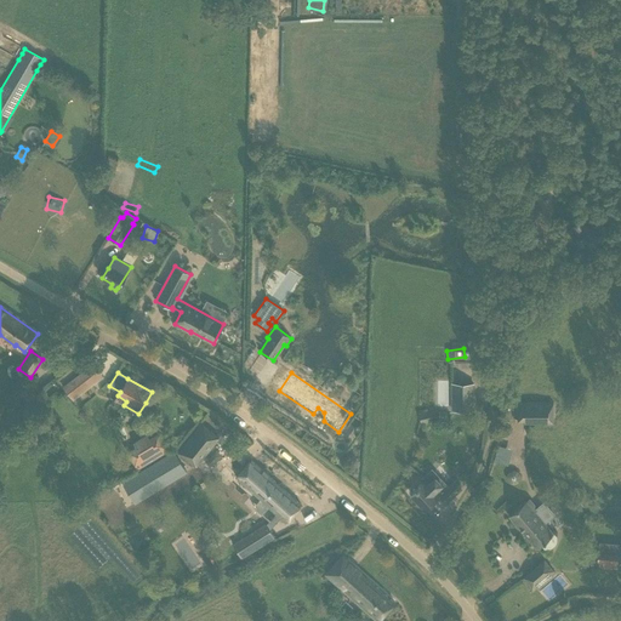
[(63,388),(72,400),(91,386),(81,374),(63,388)]
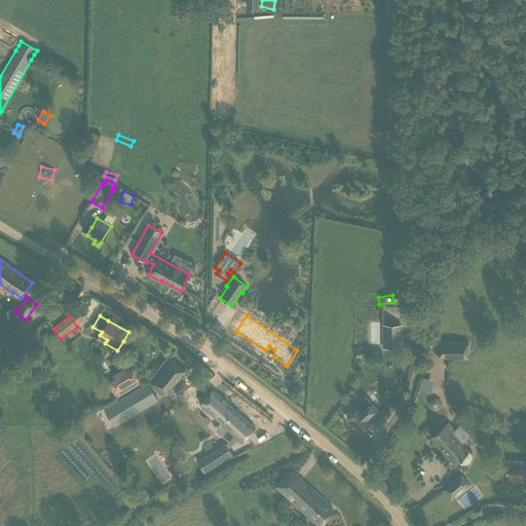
[(383,348),(401,348),(401,325),(383,325),(383,348)]
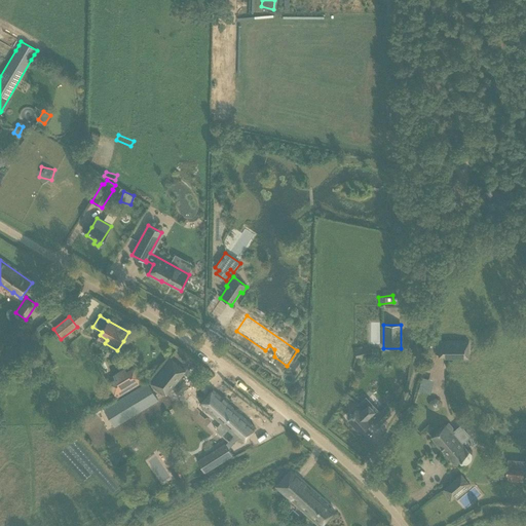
[(466,342),(435,341),(435,355),(466,355),(466,342)]
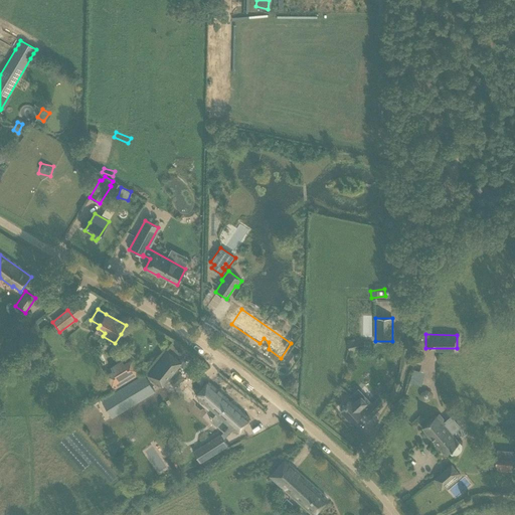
[(362,348),(360,339),(348,341),(350,350),(362,348)]
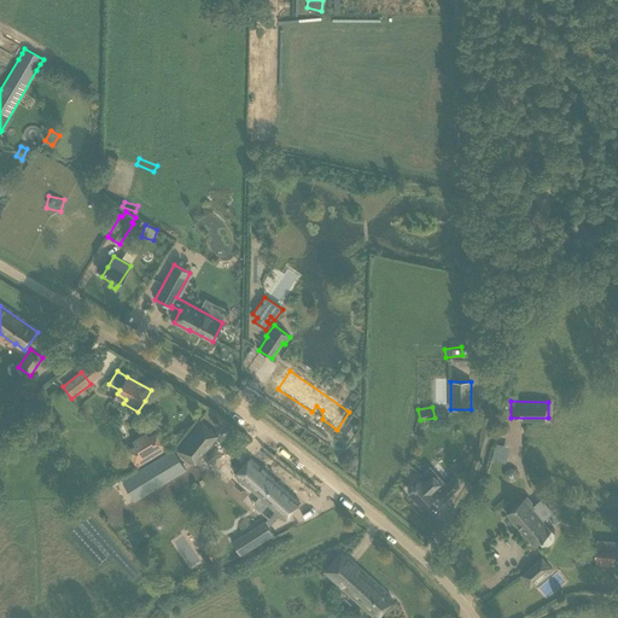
[(200,421),(193,431),(176,452),(193,466),(217,436),(200,421)]
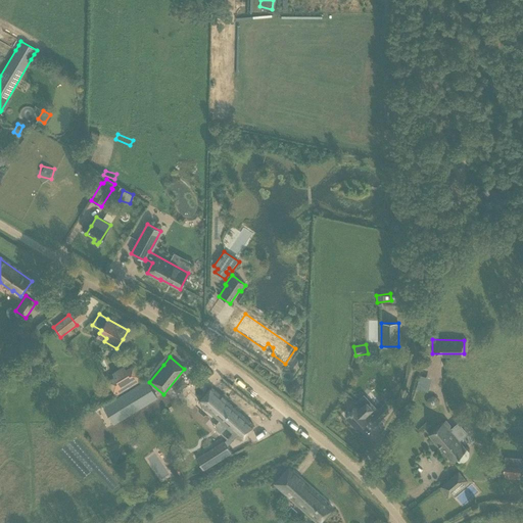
[(126,369),(113,376),(114,377),(122,390),(115,394),(117,398),(144,383),(135,368),(128,372),(126,369)]
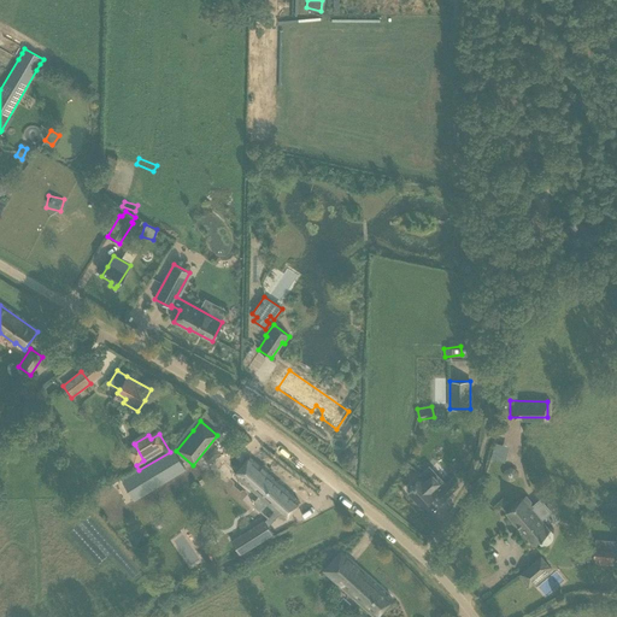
[(505,460),(506,445),(493,442),(491,459),(505,460)]
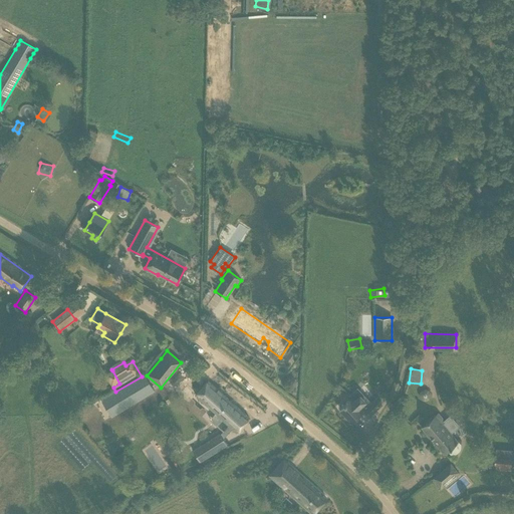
[(115,392),(100,401),(109,417),(153,392),(143,375),(142,376),(115,392)]
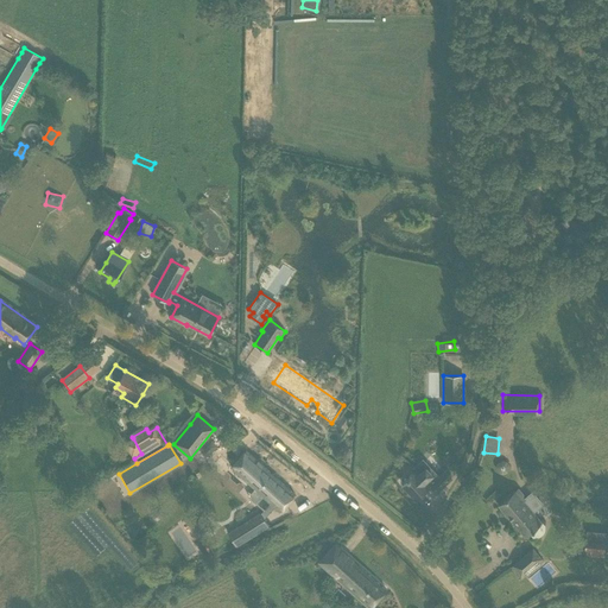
[(264,518),(274,507),(279,512),(295,494),(246,450),(230,468),(270,504),(265,511),(228,533),(236,546),(268,526),(264,518)]
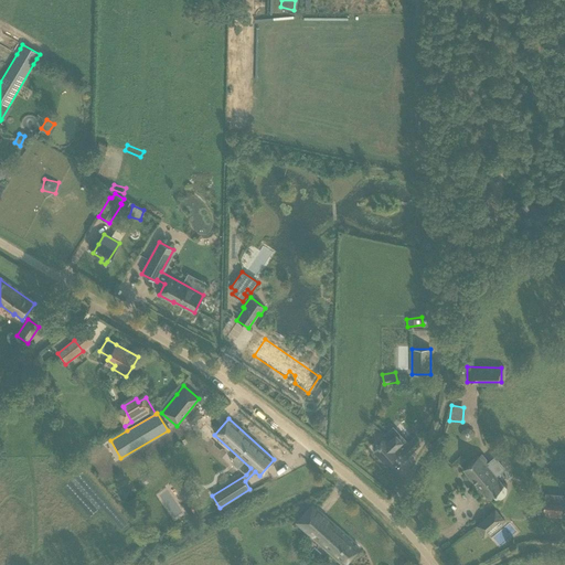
[(384,465),(385,462),(386,464),(398,452),(400,455),(402,452),(406,457),(419,445),(414,438),(408,444),(393,427),(383,437),(385,438),(373,449),(381,457),(379,459),(384,465)]
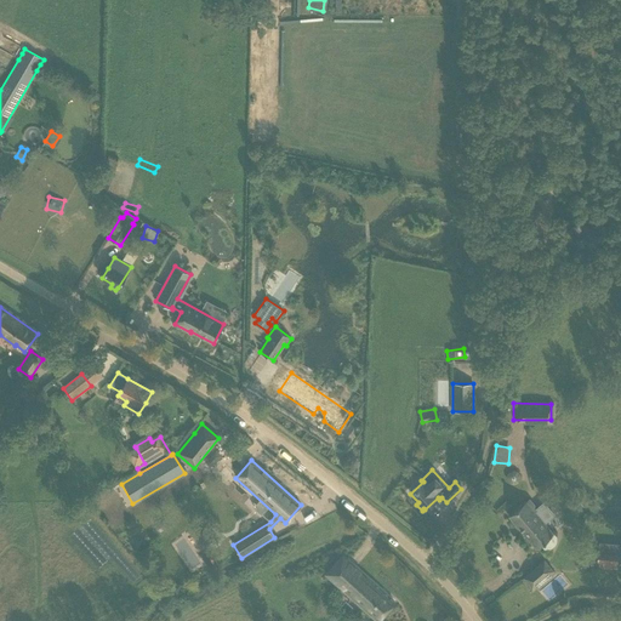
[(518,507),(510,516),(536,548),(552,535),(543,524),(552,517),(542,505),(535,511),(527,500),(518,507)]
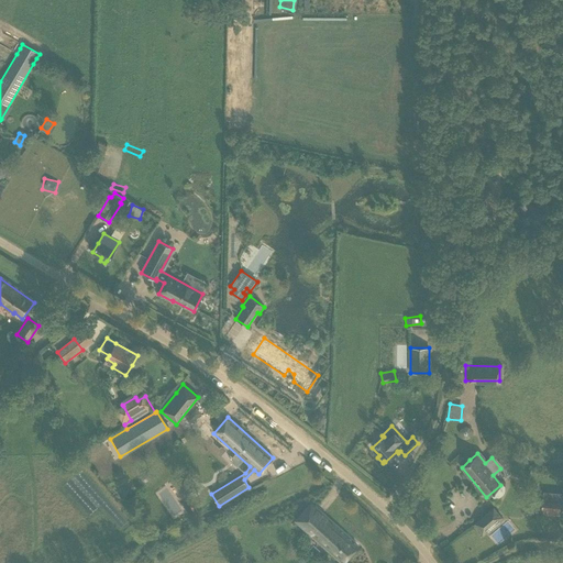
[(166,467),(161,457),(150,465),(155,474),(166,467)]
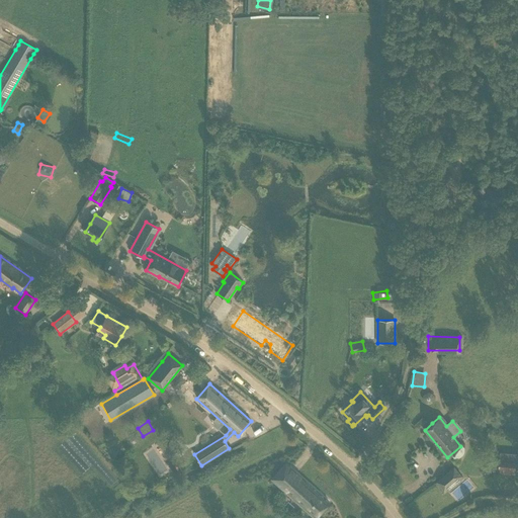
[(165,446),(171,455),(177,451),(176,449),(179,447),(180,443),(179,441),(176,440),(171,443),(170,442),(165,446)]
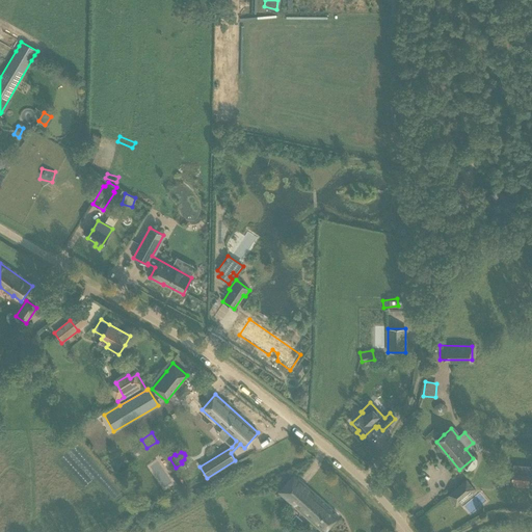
[(530,466),(513,466),(511,482),(516,483),(517,487),(528,488),(530,466)]
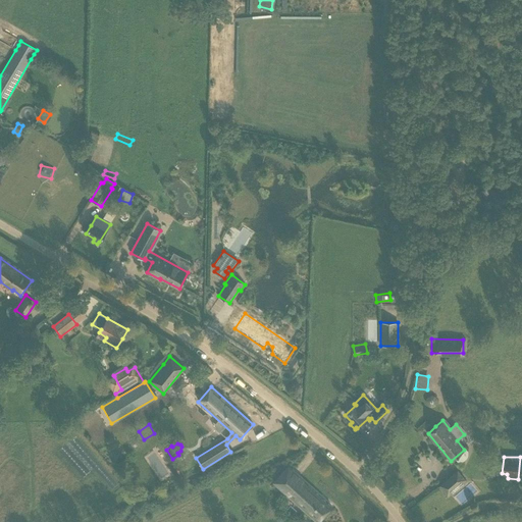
[(286,467),(272,482),(317,521),(330,506),(286,467)]
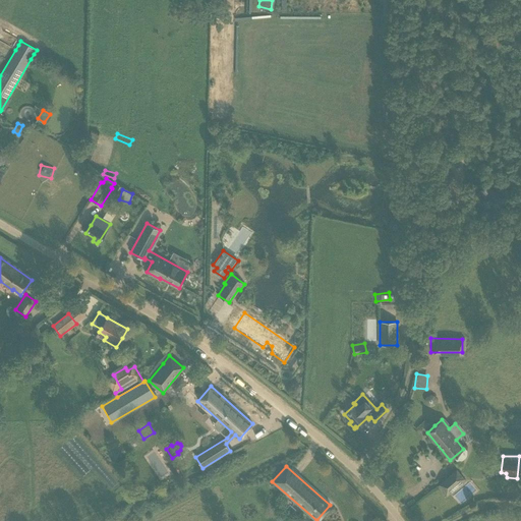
[(104,468),(97,474),(111,489),(118,482),(104,468)]
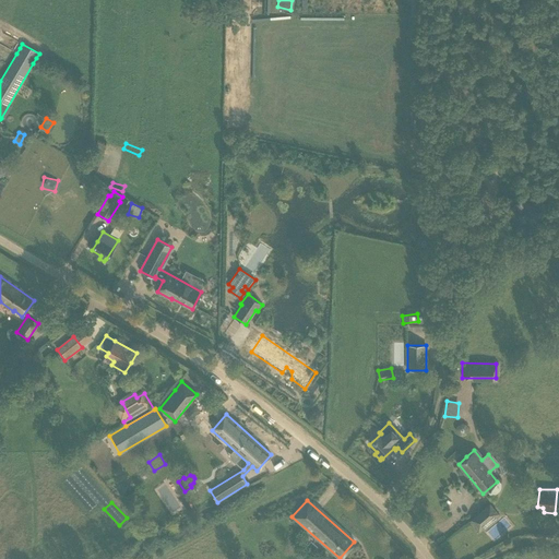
[(499,515),(490,504),(470,522),(479,532),(499,515)]
